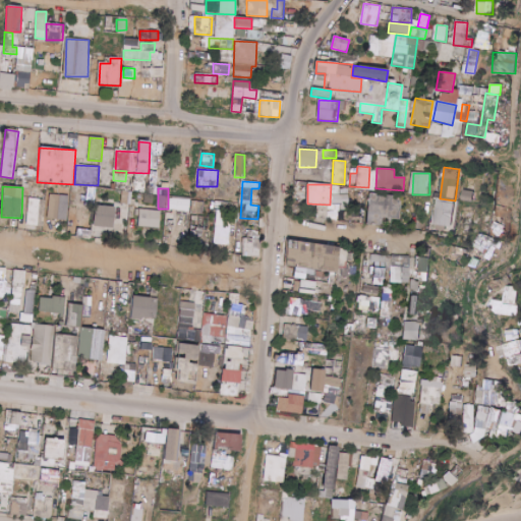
[(461,200),(474,201),(475,191),(462,190),(461,200)]
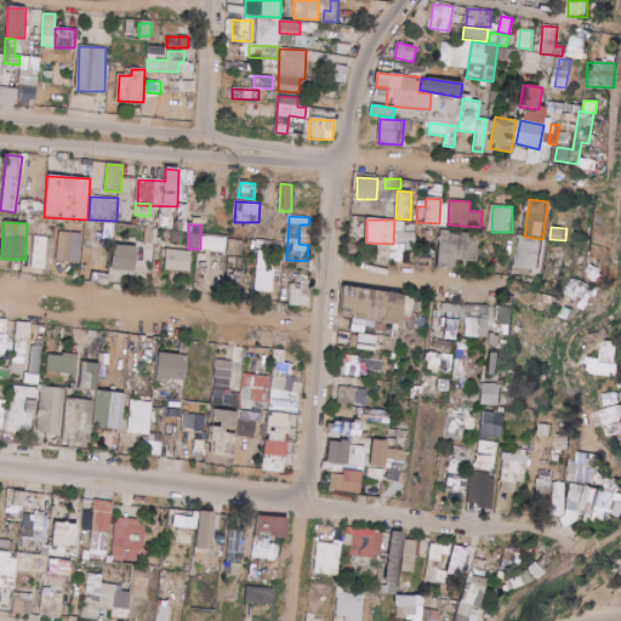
[(157,244),(158,229),(146,229),(144,243),(157,244)]
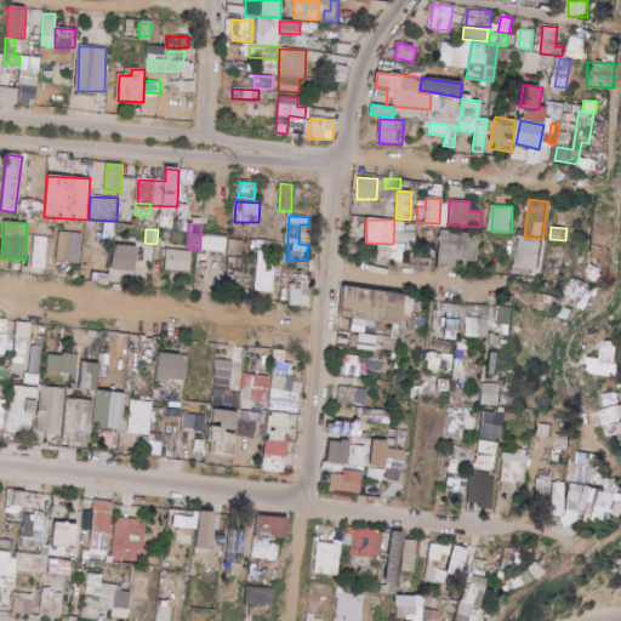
[(81,262),(81,233),(58,232),(57,261),(81,262)]
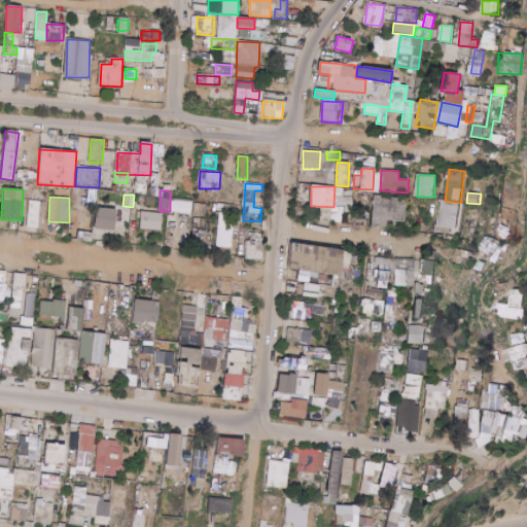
[(386,221),(405,222),(406,200),(373,198),(372,225),(386,226),(386,221)]
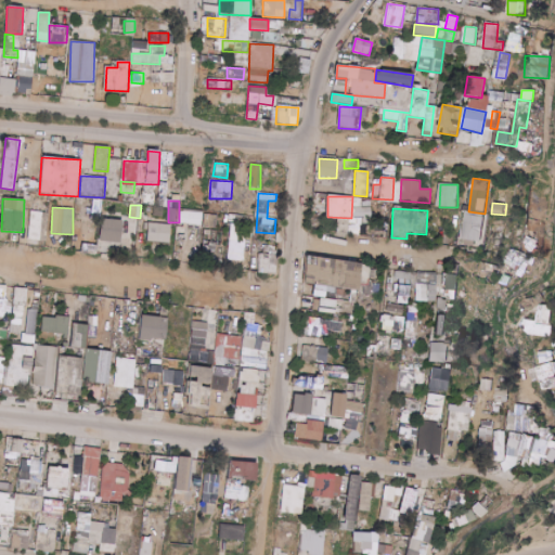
[(46,214),(31,211),(27,239),(41,241),(46,214)]
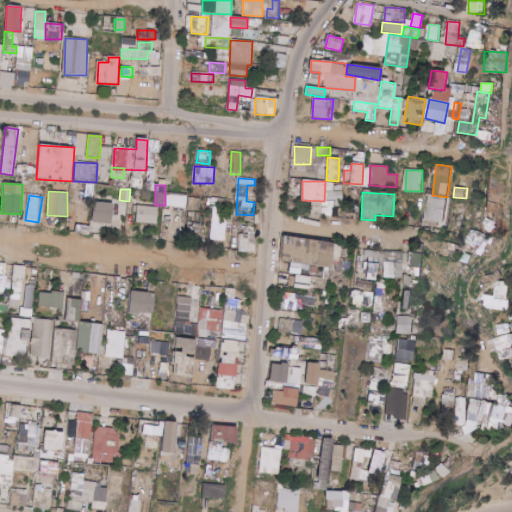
[(444,226),(446,198),(427,197),(426,225),(444,226)]
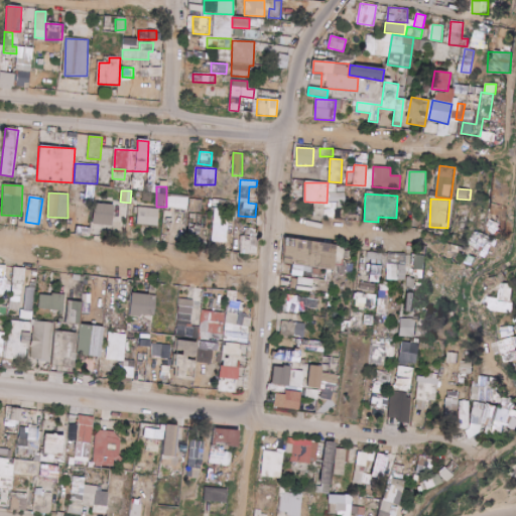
[(115,206),(95,204),(93,224),(113,226),(115,206)]
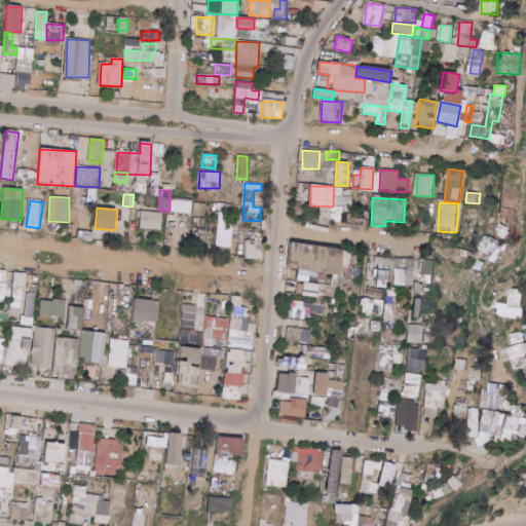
[(162,213),(141,212),(140,230),(161,230),(162,213)]
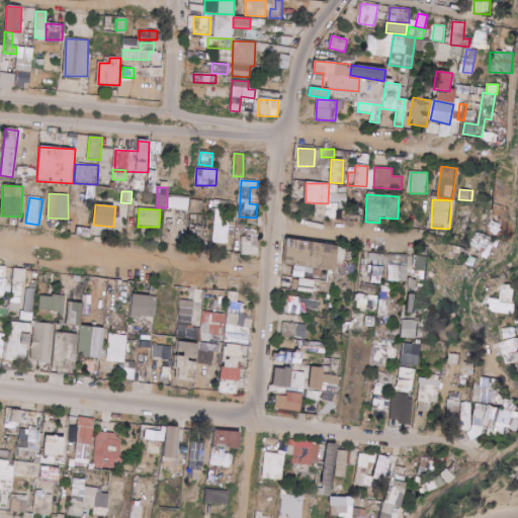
[(235,210),(214,209),(213,243),(230,244),(230,228),(235,229),(235,210)]
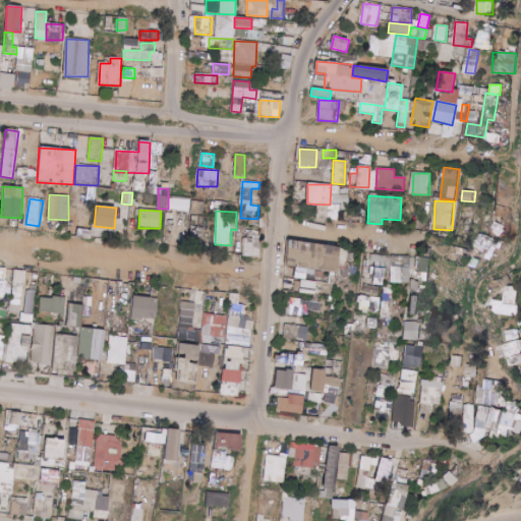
[(4,226),(18,228),(19,219),(5,218),(4,226)]
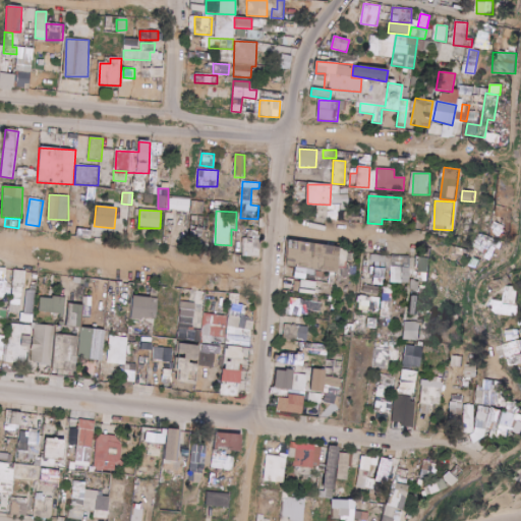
[(92,230),(77,229),(76,236),(91,238),(92,230)]
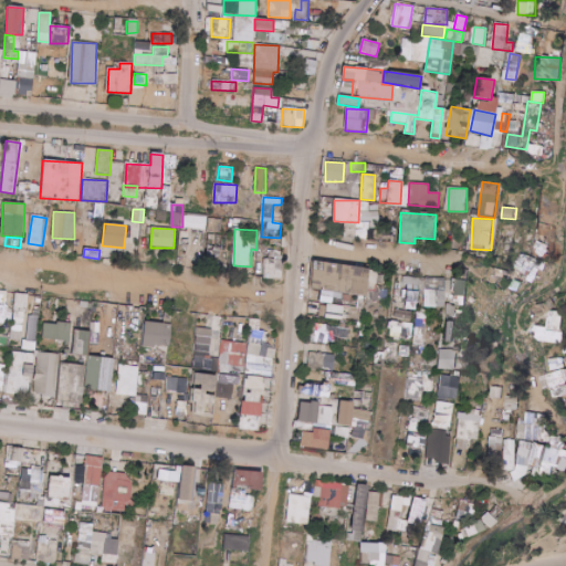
[(264,279),(283,280),(284,251),(265,250),(264,279)]
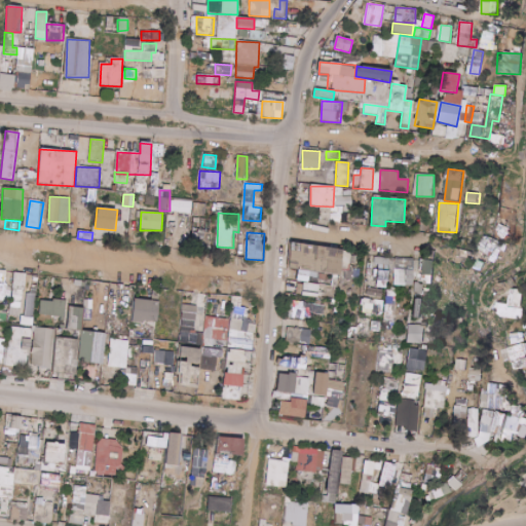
[(296,280),(309,283),(310,272),(360,277),(360,269),(349,267),(351,251),(292,243),(290,268),(298,269),(296,280)]
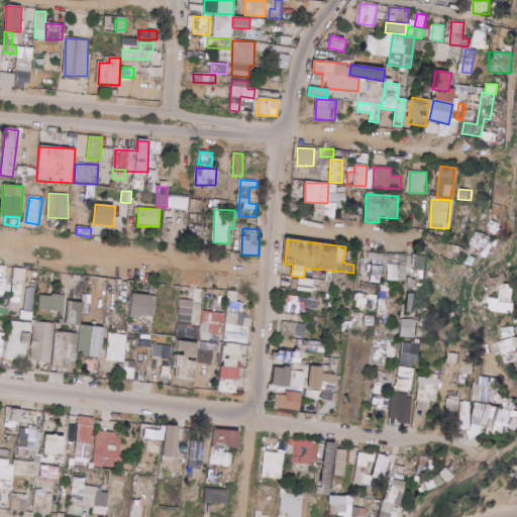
[(405,254),(397,253),(396,266),(387,265),(386,281),(404,282),(405,254)]
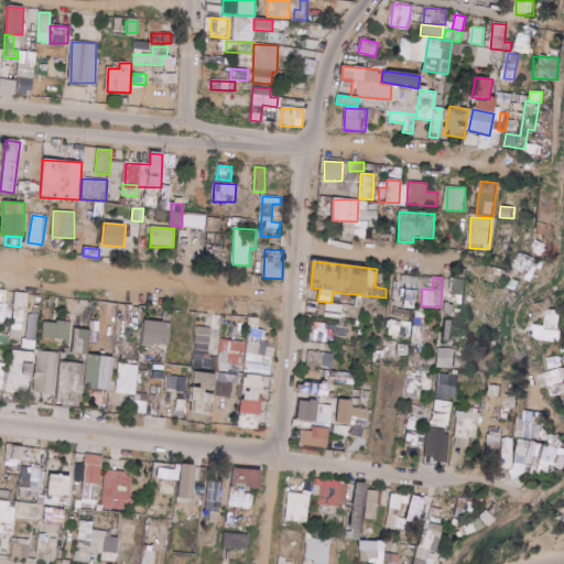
[(22,340),(26,293),(15,292),(10,339),(22,340)]
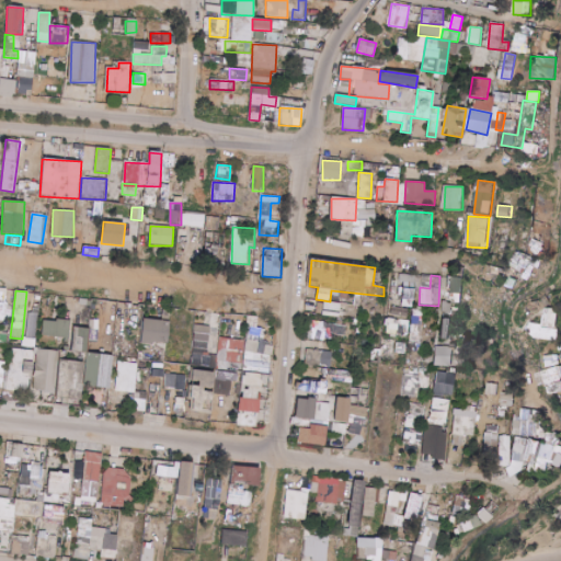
[(339,318),(341,304),(323,301),(322,316),(339,318)]
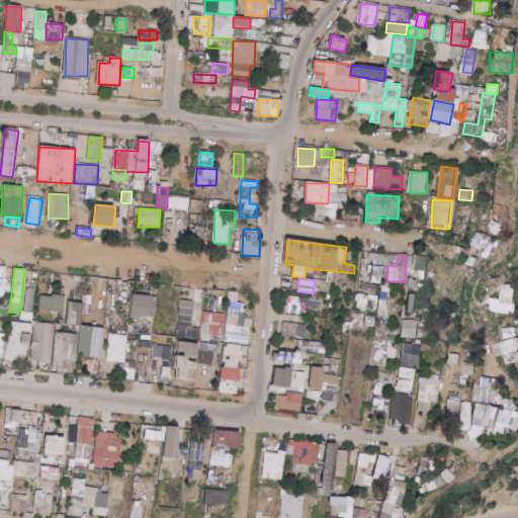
[(416,293),(417,279),(407,278),(406,293),(416,293)]
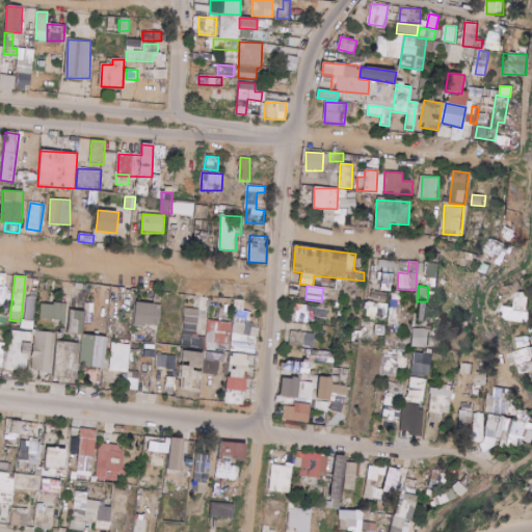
[(528,293),(513,292),(512,311),(527,311),(528,293)]
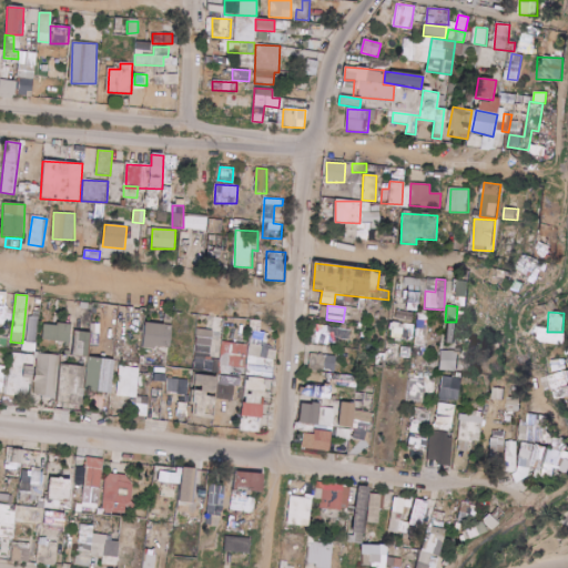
[(260,332),(262,321),(254,320),(246,375),(273,378),(276,350),(267,348),(270,333),(260,332)]
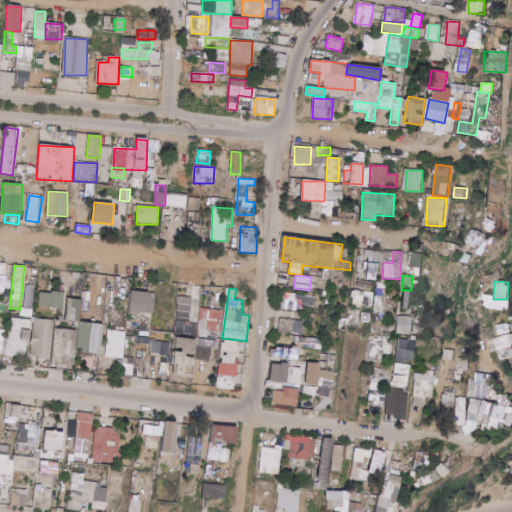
[(65,294),(40,290),(38,306),(63,310),(65,294)]
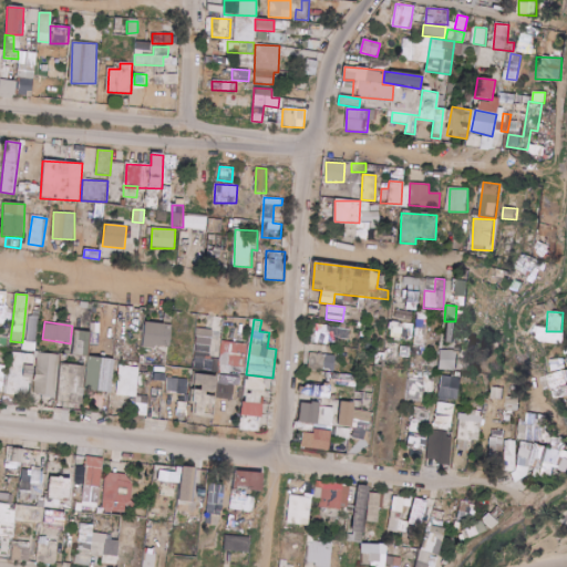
[(388,339),(400,341),(402,323),(389,322),(388,339)]
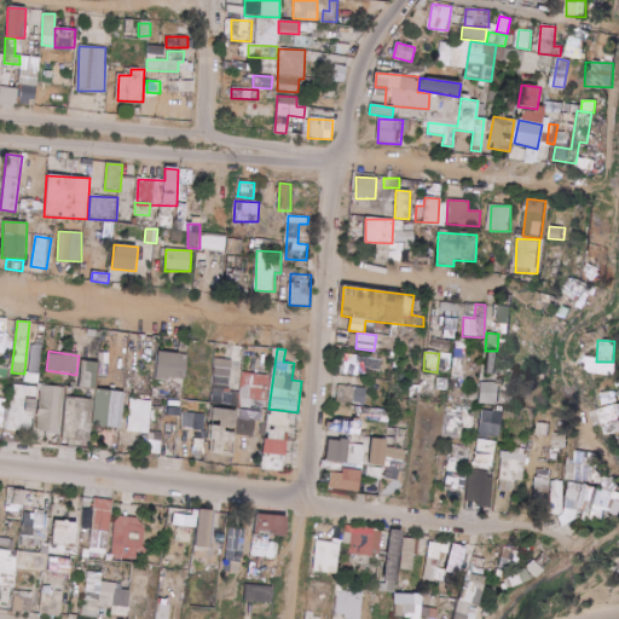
[(499,376),(501,353),(485,352),(484,375),(499,376)]
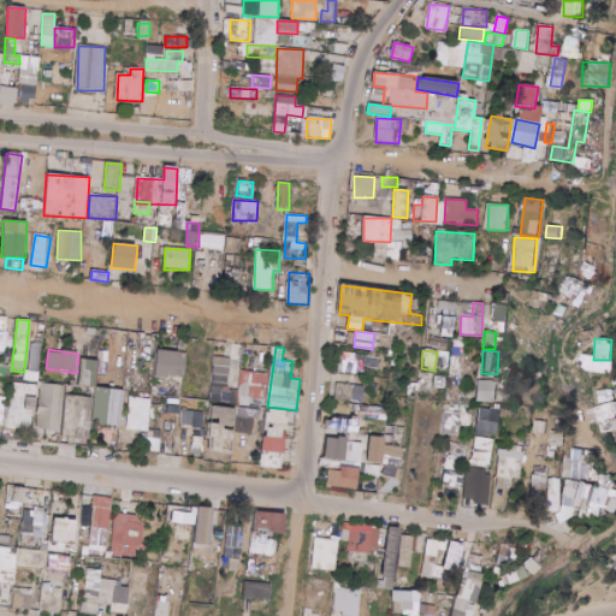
[(187,353),(158,351),(157,377),(185,378),(187,353)]
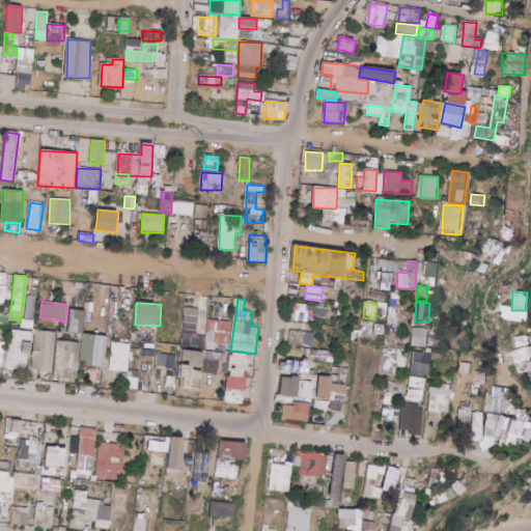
[(309,305),(296,303),(294,320),(306,323),(309,305)]
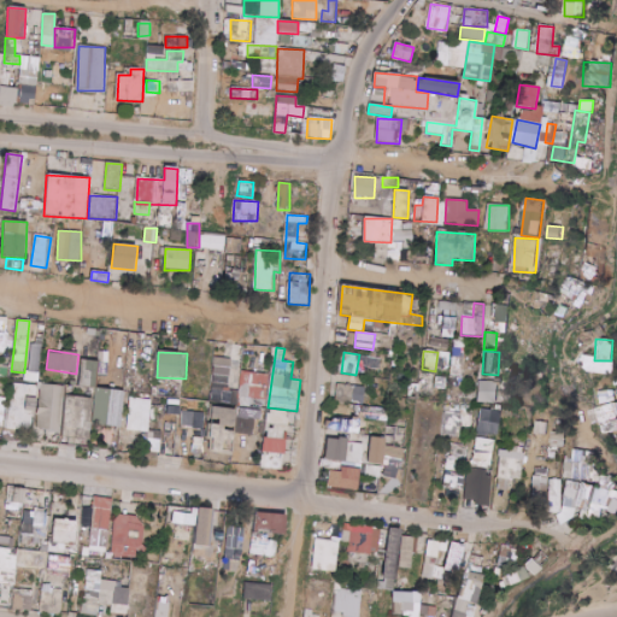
[(450,353),(439,352),(436,368),(447,369),(450,353)]
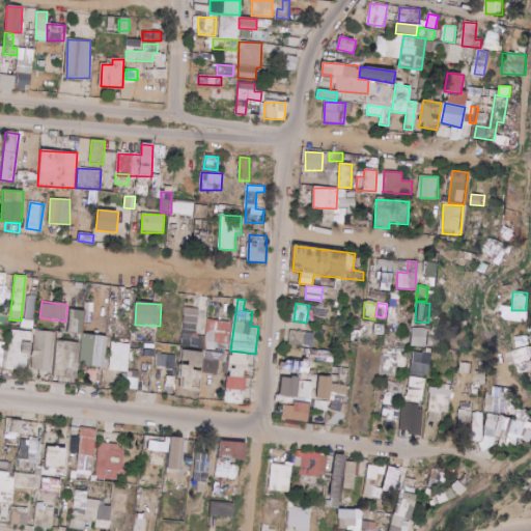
[(308,319),(327,322),(328,307),(309,305),(308,319)]
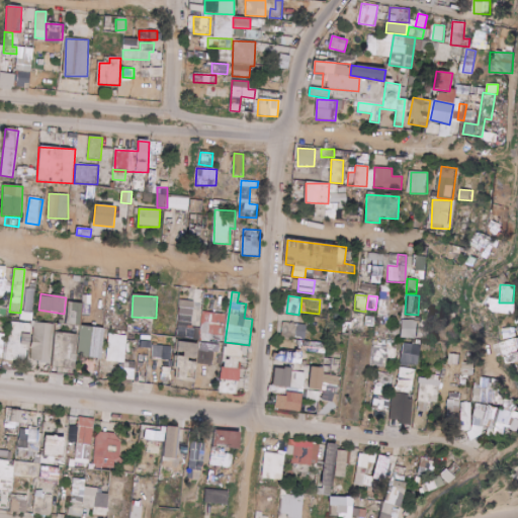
[(194,301),(180,299),(178,315),(179,315),(176,338),(198,340),(200,328),(191,327),(194,301)]
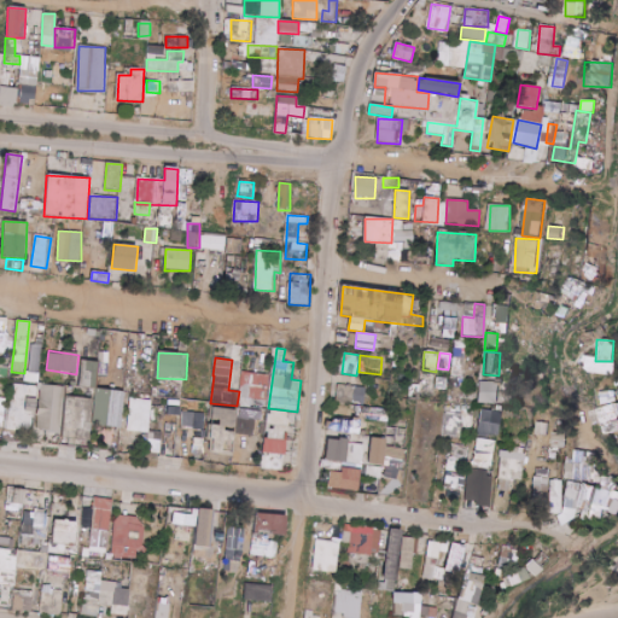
[(464,359),(452,357),(450,375),(462,375),(464,359)]
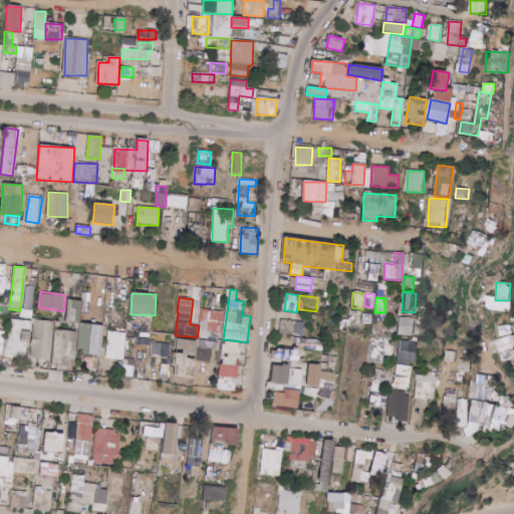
[(81,300),(67,300),(66,322),(80,323),(81,300)]
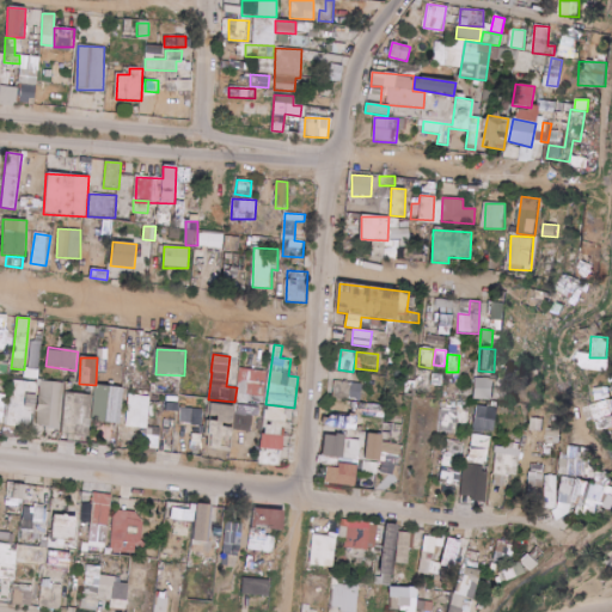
[(264,397),(267,371),(239,368),(238,395),(264,397)]
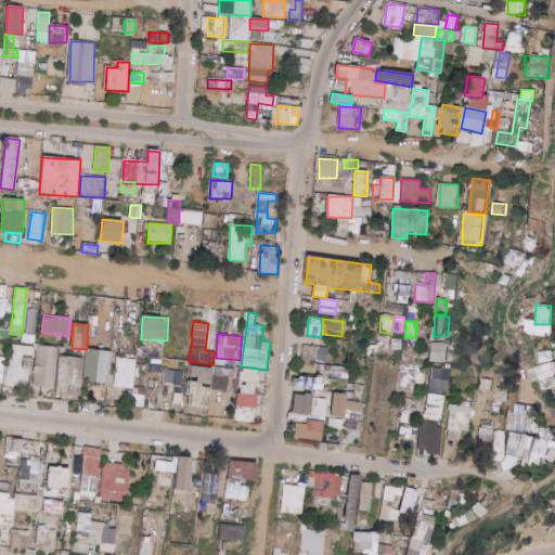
[(28,386),(34,347),(12,345),(5,397),(13,398),(14,385),(28,386)]
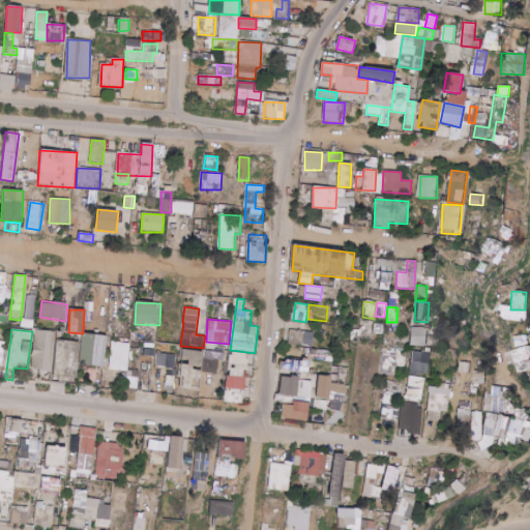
[(55,331),(34,330),(32,370),(53,371),(55,331)]
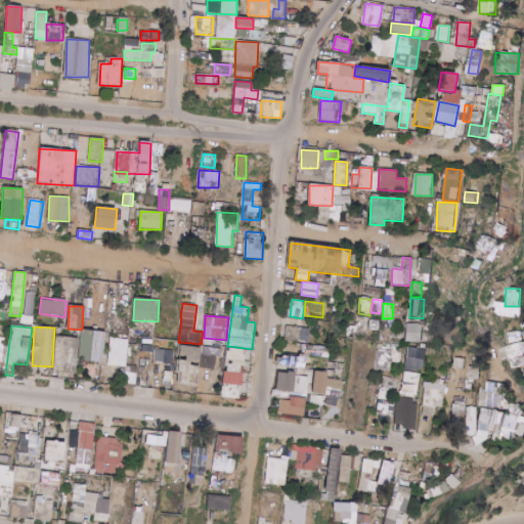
[(103,362),(104,332),(80,331),(79,361),(103,362)]
